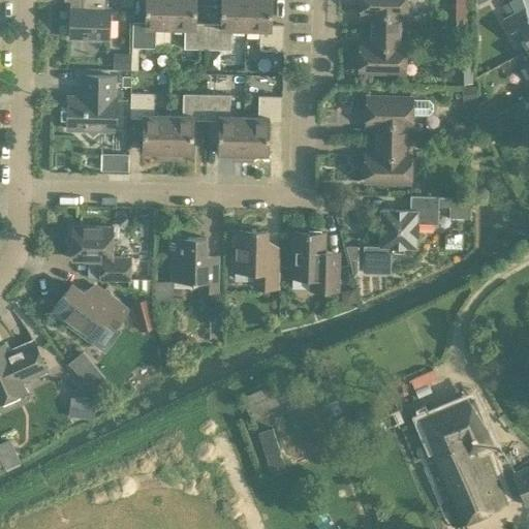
[(81,0),(82,7),(70,7),(69,38),(107,39),(109,8),(106,8),(105,0),(81,0)]
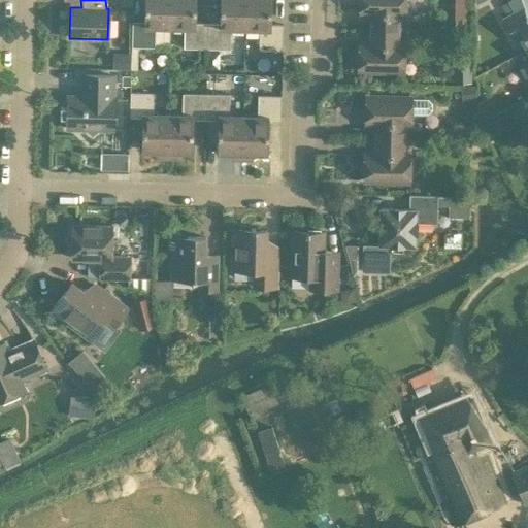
[(156,28),(169,28),(169,0),(143,0),(143,22),(131,22),(131,48),(155,48),(156,28)]
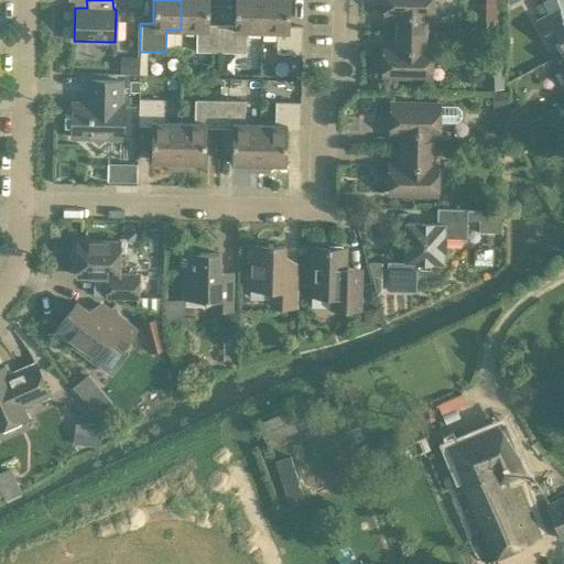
[(195,53),(220,53),(221,24),(208,24),(208,0),(181,0),(181,30),(196,30),(195,53)]
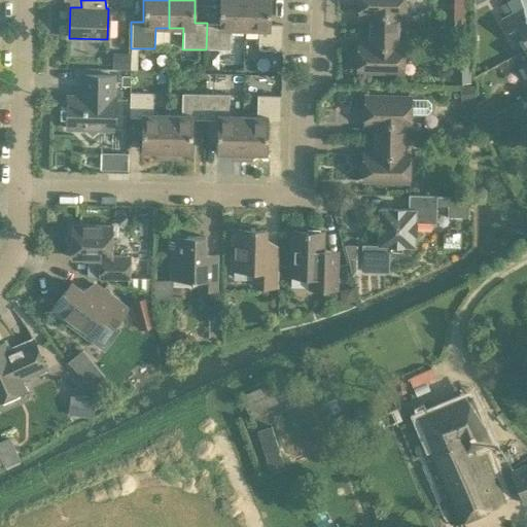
[(218,0),(218,24),(207,23),(206,49),(230,49),(231,29),(244,29),(244,0),(218,0)]
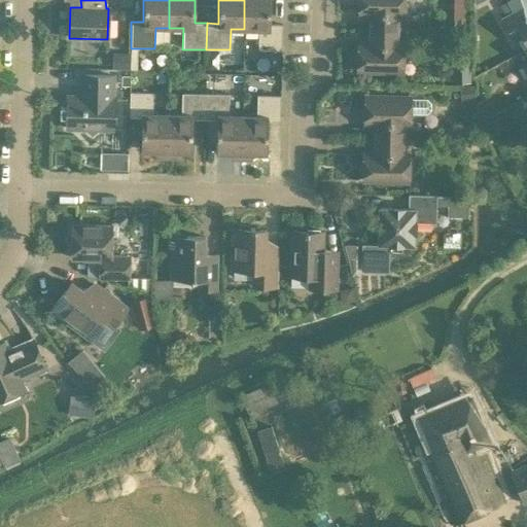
[(244,0),(244,29),(258,30),(258,50),(281,50),(282,25),(270,25),(270,0),(244,0)]
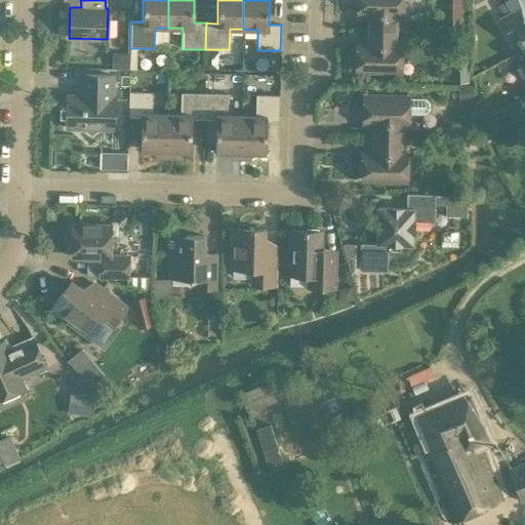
[(367,15),(366,30),(397,30),(397,16),(402,16),(402,0),(357,0),(357,15),(367,15)]
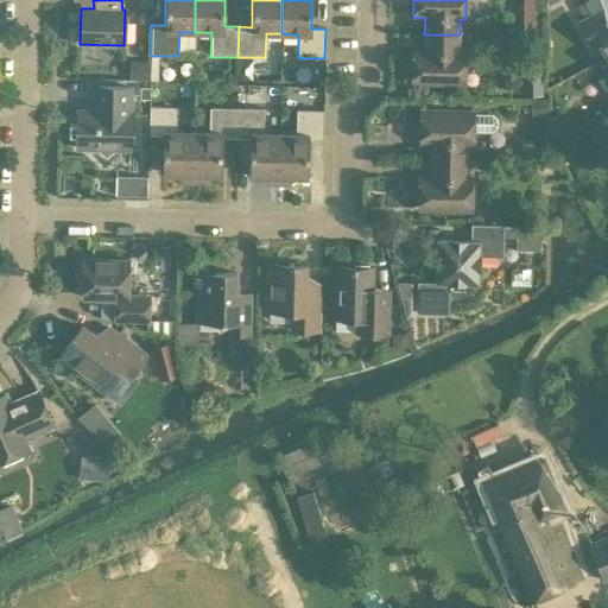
[(607,0),(587,0),(584,2),(591,16),(607,6),(607,0)]
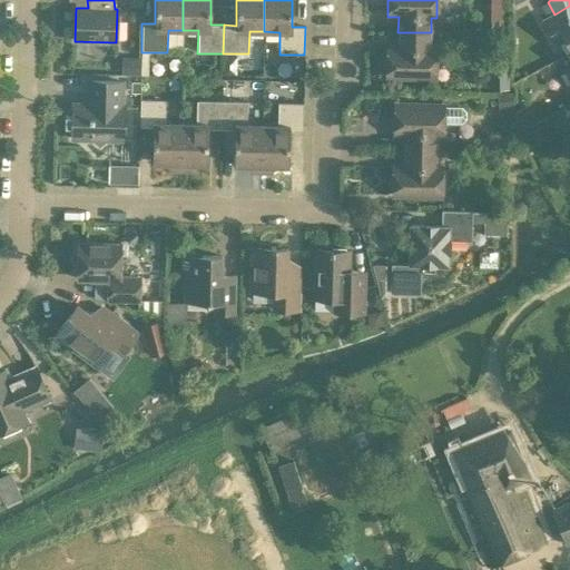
[(566,40),(569,48),(569,6),(554,15),(543,20),(557,45),(566,40)]
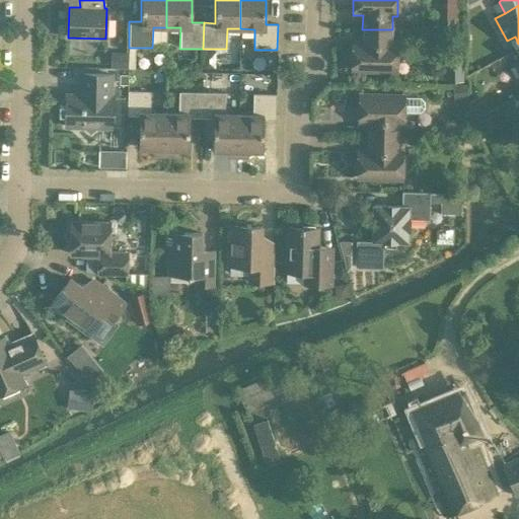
[(392,29),(362,29),(362,43),(353,42),(352,71),(396,72),(397,43),(392,43),(392,29)]
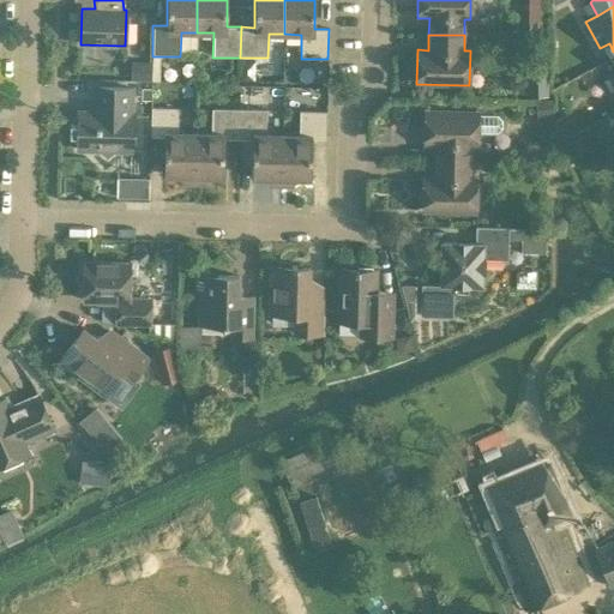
[(152,62),(131,61),(131,80),(152,80),(152,62)]
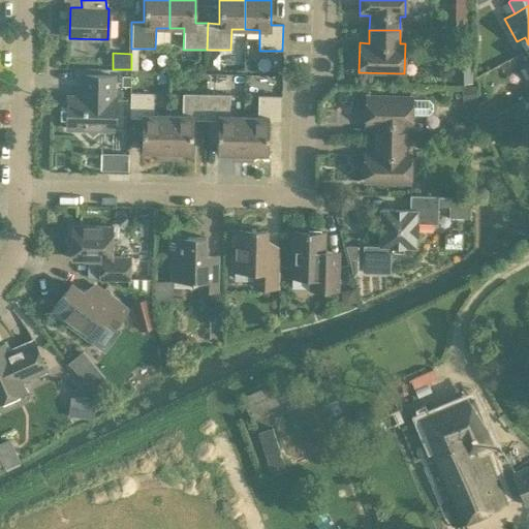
[(458,63),(458,72),(472,72),(472,63),(458,63)]
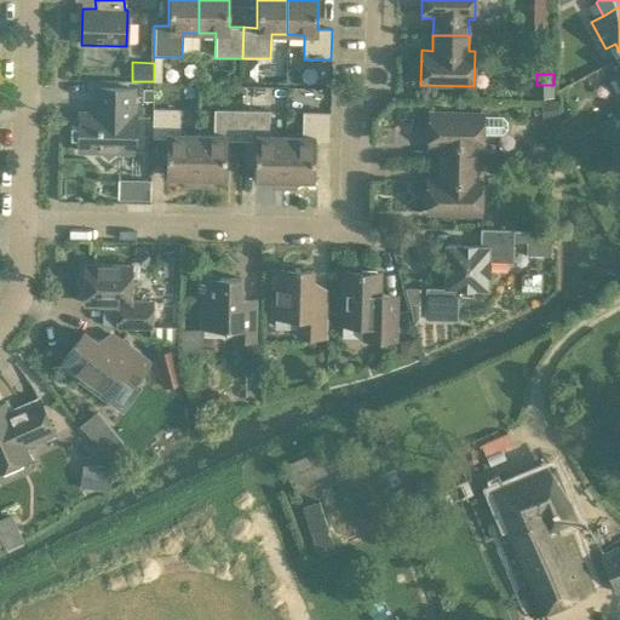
[(79,112),(78,151),(135,153),(136,113),(133,113),(133,89),(95,87),(95,112),(79,112)]
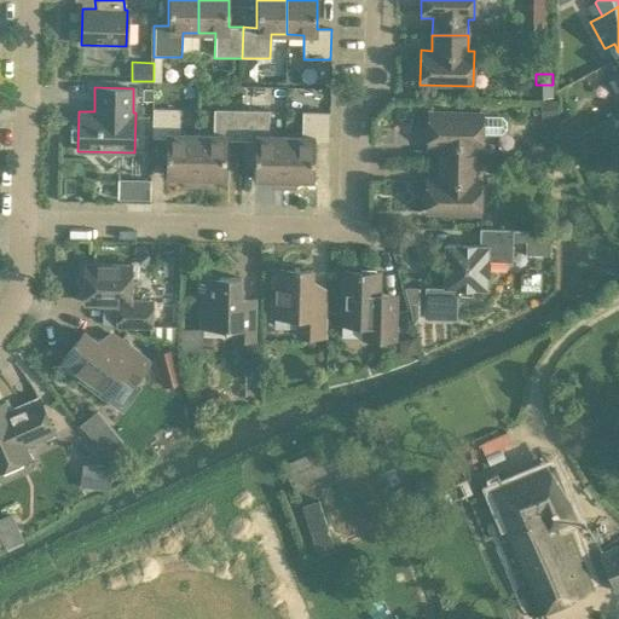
[(555,100),(543,102),(545,122),(557,121),(555,100)]
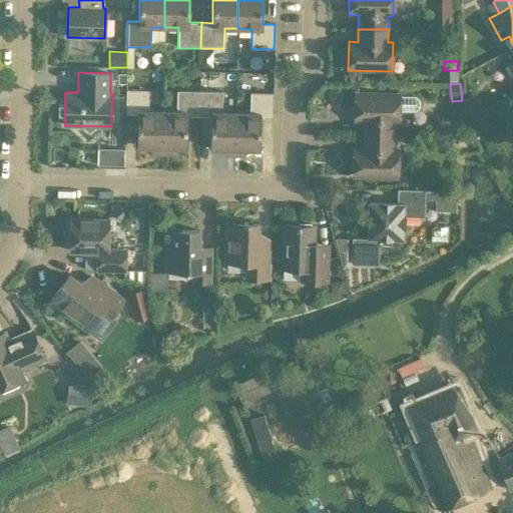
[(151,155),(161,155),(162,111),(149,110),(149,90),(126,90),(126,115),(137,115),(136,146),(151,147),(151,155)]
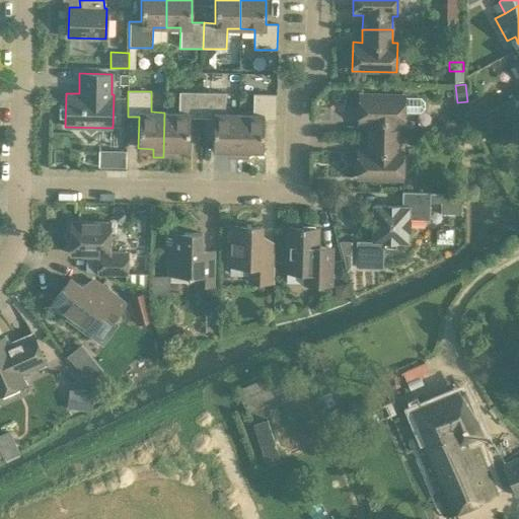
[(178,113),(164,113),(163,157),(173,157),(173,149),(189,150),(190,118),(202,119),(202,92),(178,92),(178,113)]
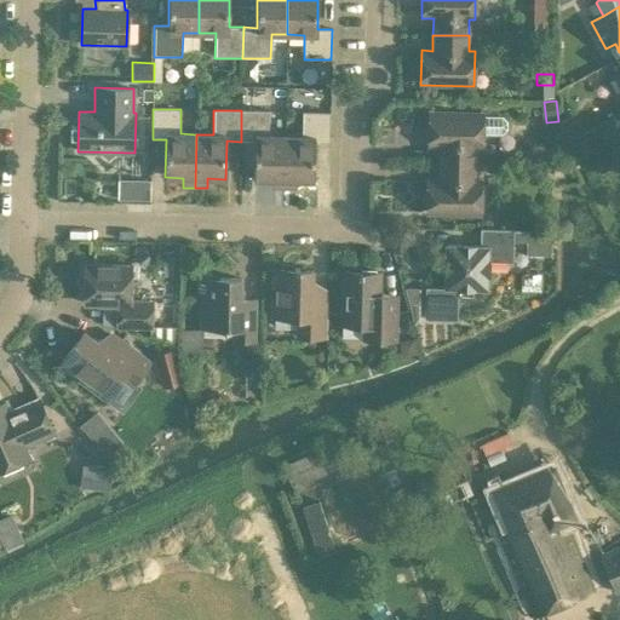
[(269,110),(241,110),(241,142),(254,142),(253,179),(271,181),(271,190),(283,190),(285,136),(269,136),(269,110)]
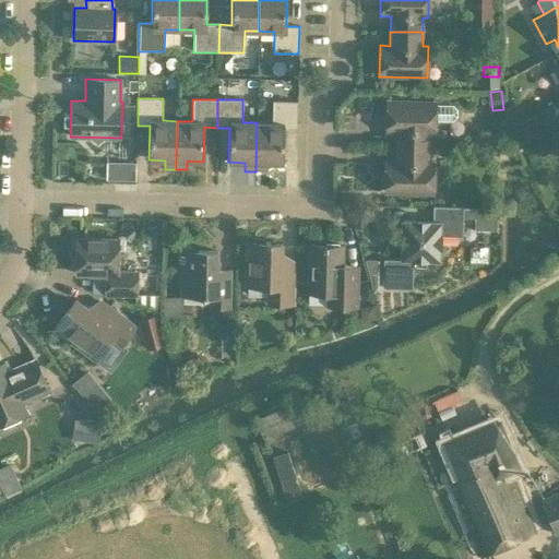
[(272,123),(257,122),(256,171),(266,171),(266,163),(284,164),(285,129),(297,129),(297,102),(273,100),(272,123)]
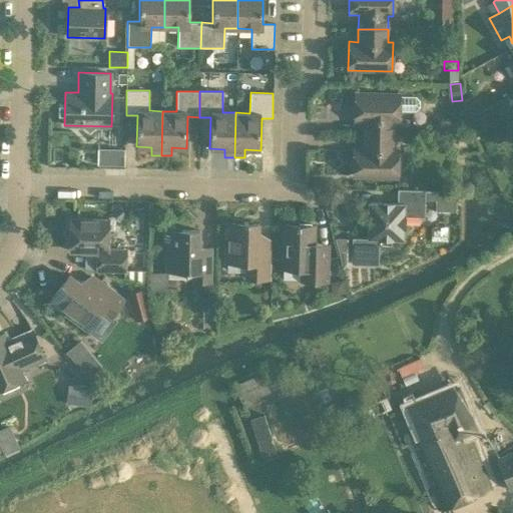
[(364,122),(364,135),(393,136),(394,122),(398,123),(399,113),(415,114),(419,109),(419,103),(415,98),(399,97),(399,94),(355,92),(355,122),(364,122)]
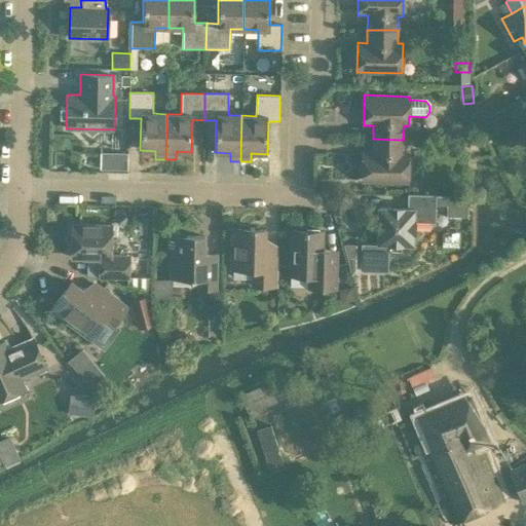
[(505,136),(503,141),(505,145),(511,146),(514,143),(514,138),(510,135),(505,136)]
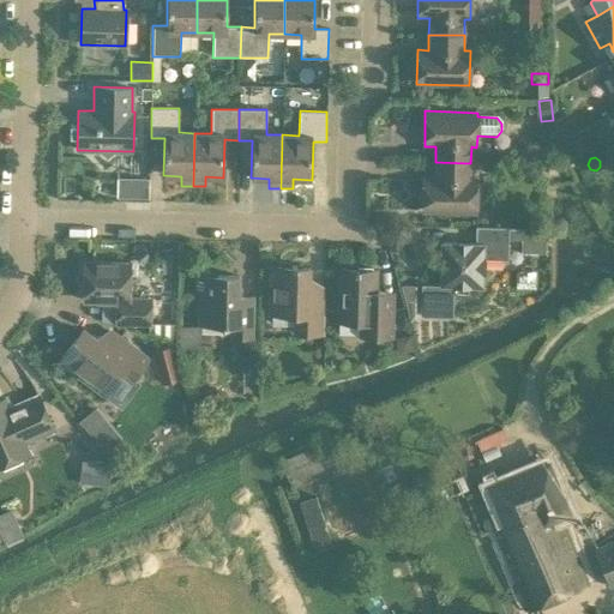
[(470,163),(435,162),(435,178),(423,178),(422,212),(475,214),(476,179),(470,179),(470,163)]
